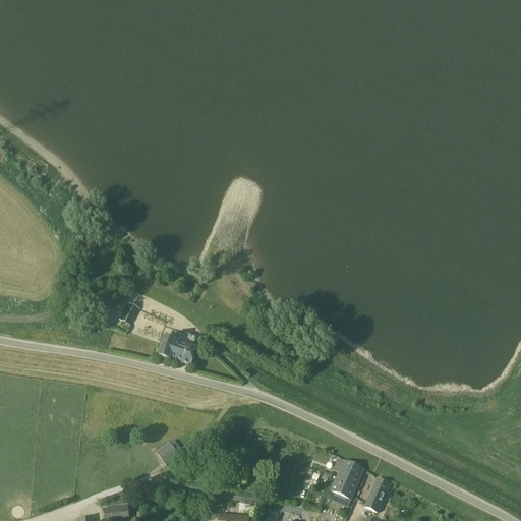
[(120,320),(130,326),(139,309),(129,304),(120,320)]
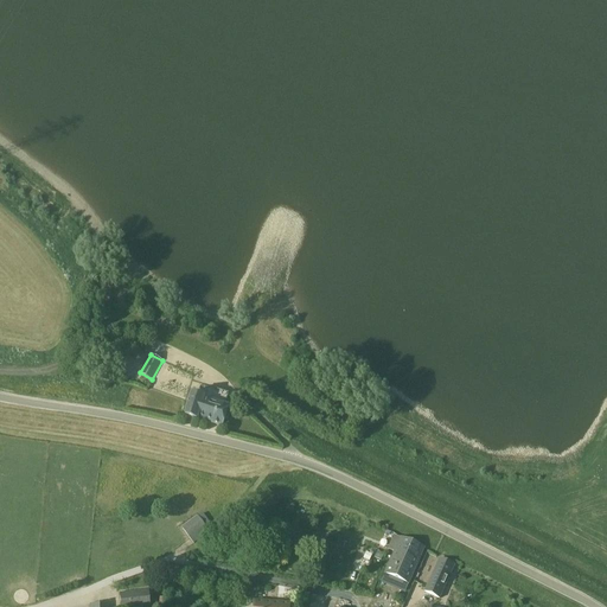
[(197,419),(222,427),(229,408),(204,400),(204,398),(191,395),(184,416),(197,421),(197,419)]
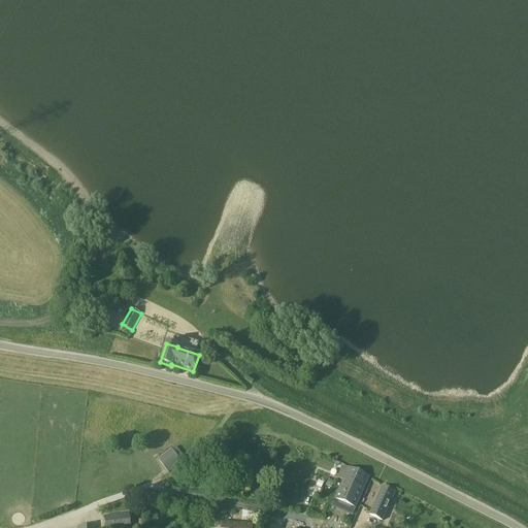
[(169,473),(183,463),(173,451),(160,461),(169,473)]
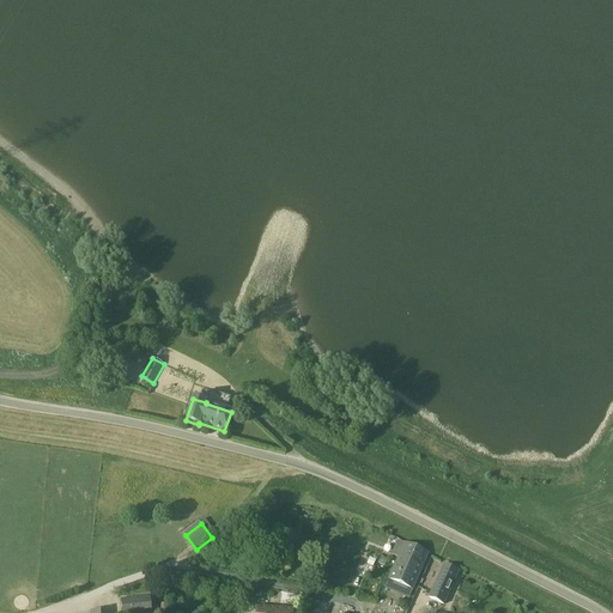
[(429,553),(405,544),(388,580),(412,590),(429,553)]
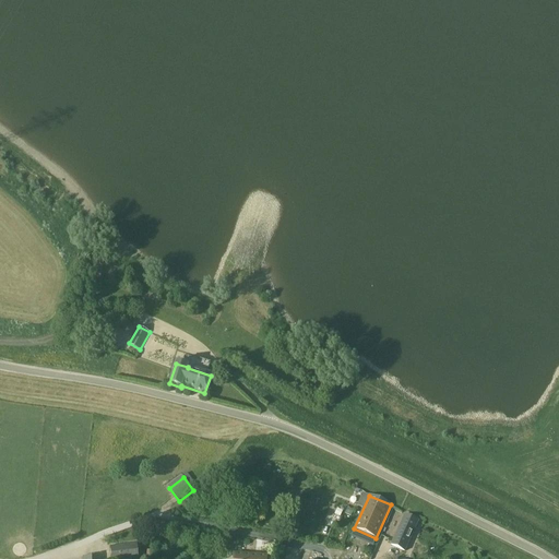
[(391,545),(405,551),(418,521),(405,514),(391,545)]
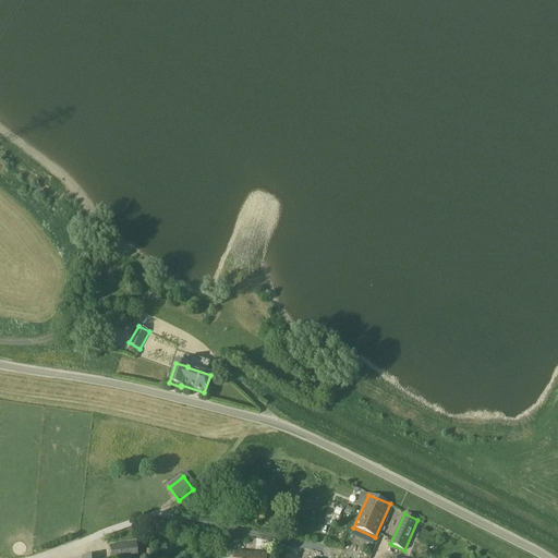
[(137,557),(136,543),(110,546),(111,557),(137,557)]
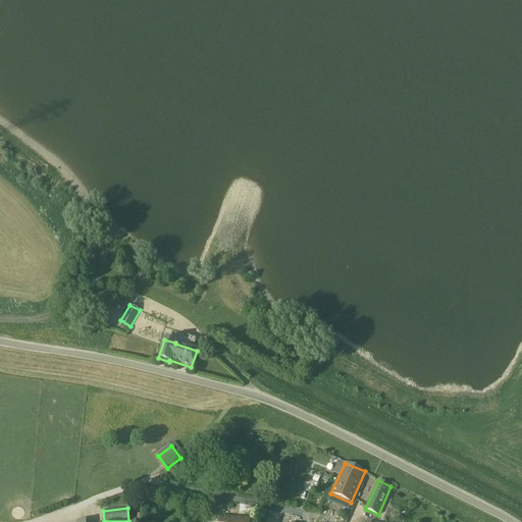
All buildings are outlined.
